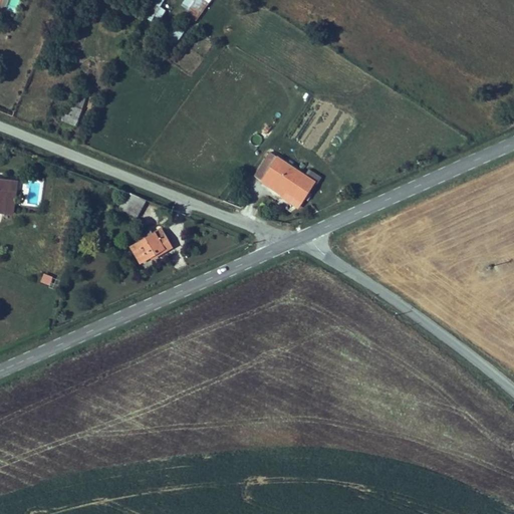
[(163,8),(164,0),(148,0),(145,18),(161,21),(163,9),(163,8)]
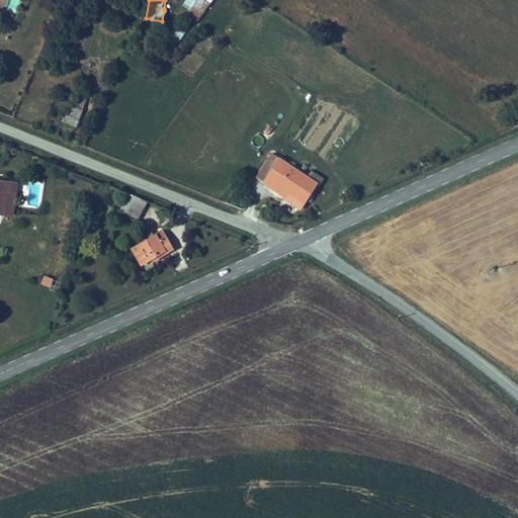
[(185,0),(180,8),(199,20),(212,0),(185,0)]
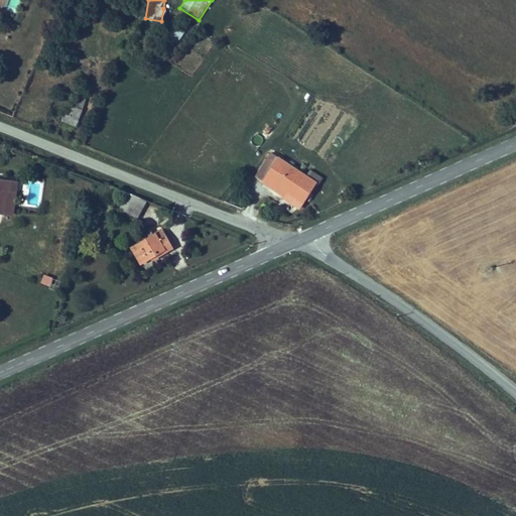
[(163,39),(176,46),(184,29),(172,23),(163,39)]
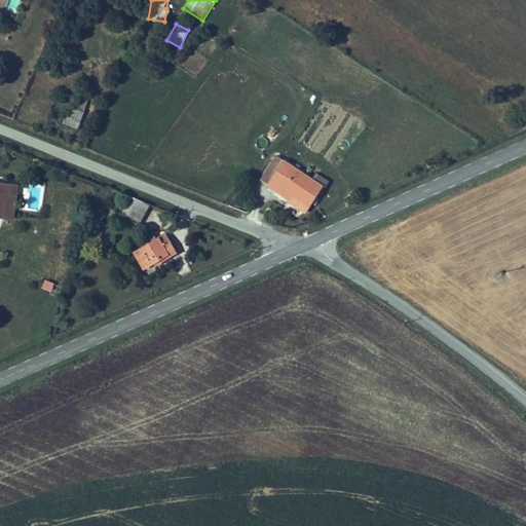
[(61,101),(58,108),(66,111),(69,104),(61,101)]
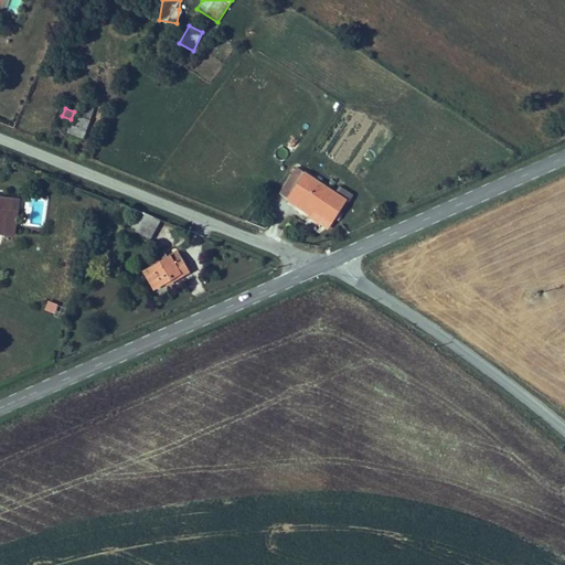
[(77,115),(71,135),(84,138),(91,119),(77,115)]
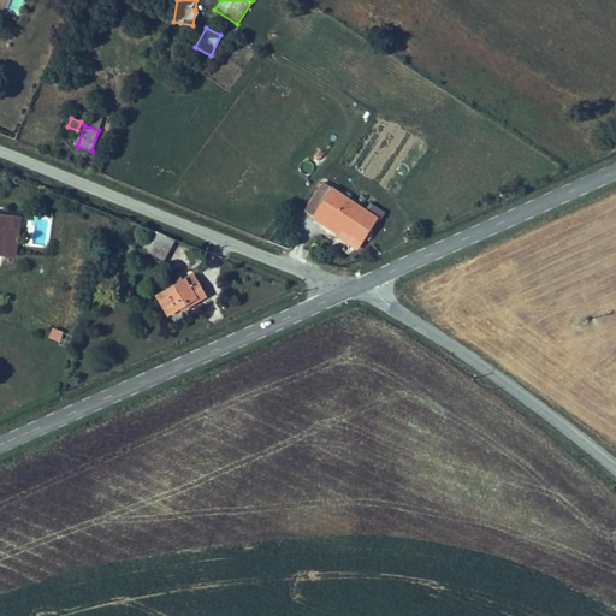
[(77,130),(67,126),(63,137),(72,141),(77,130)]
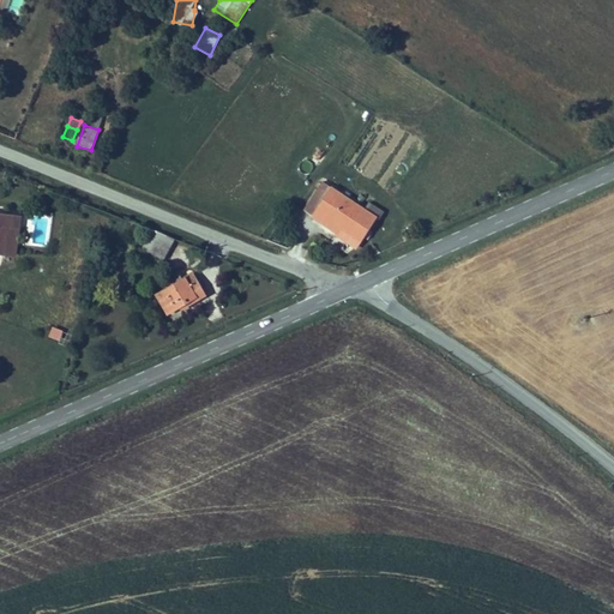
[(302,173),(312,170),(309,161),(300,163),(302,173)]
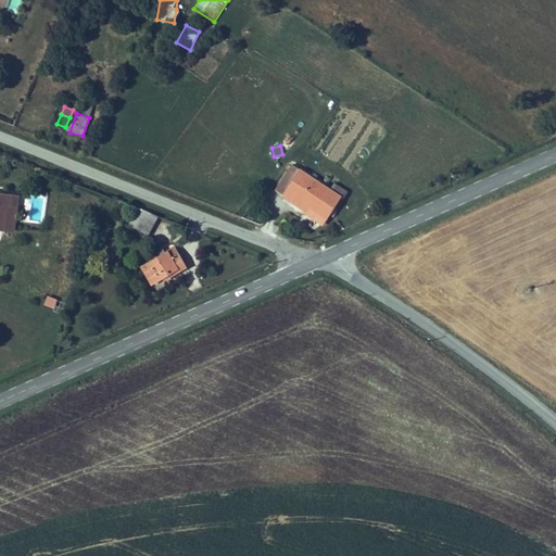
[(287,162),(270,188),(293,202),(295,197),(314,207),(328,187),(287,162)]
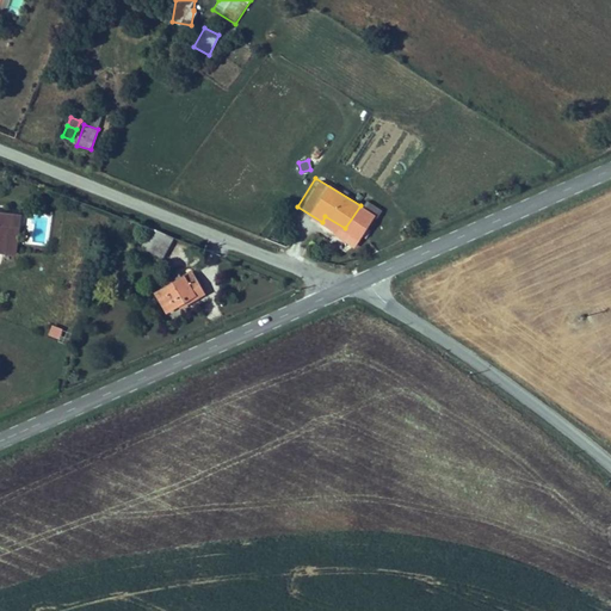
[(369,202),(365,207),(378,215),(382,210),(369,202)]
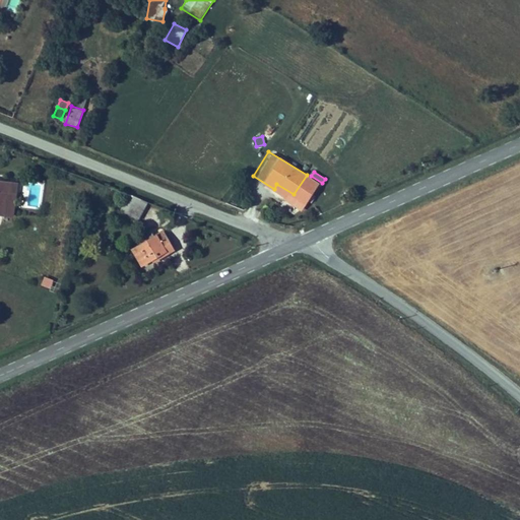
[(276,184),(274,189),(289,200),(294,194),(276,184)]
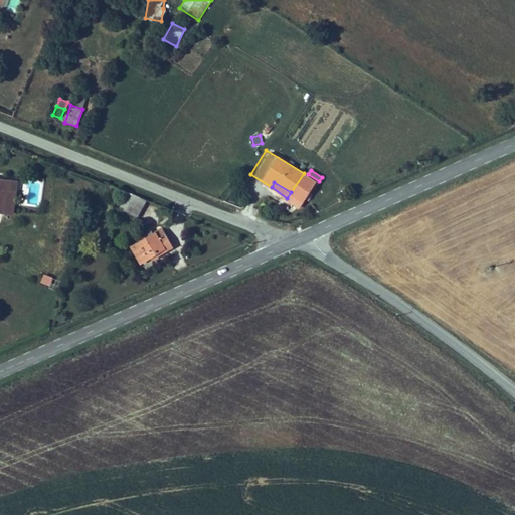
[(136,203),(118,194),(109,210),(127,219),(136,203)]
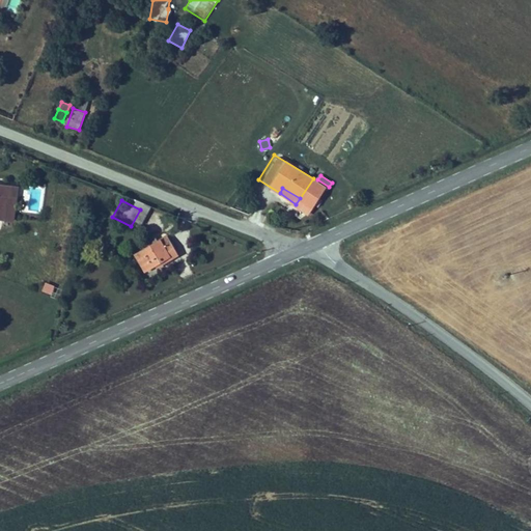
[(132,241),(135,247),(146,241),(142,234),(132,241)]
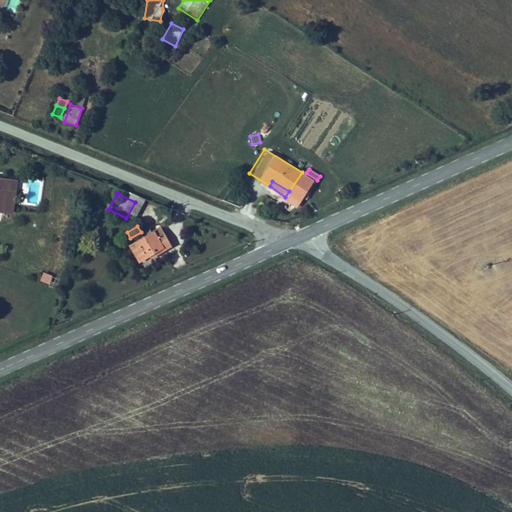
[(141,232),(130,238),(120,244),(129,260),(160,241),(150,227),(141,232)]
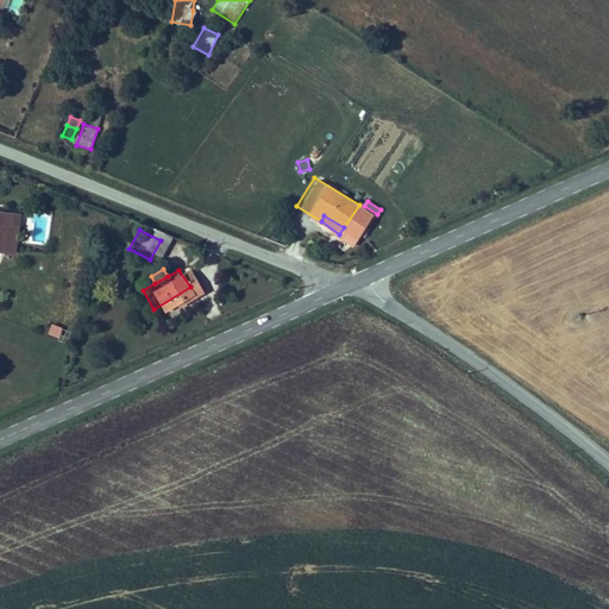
[(48,334),(60,338),(62,327),(51,324),(48,334)]
